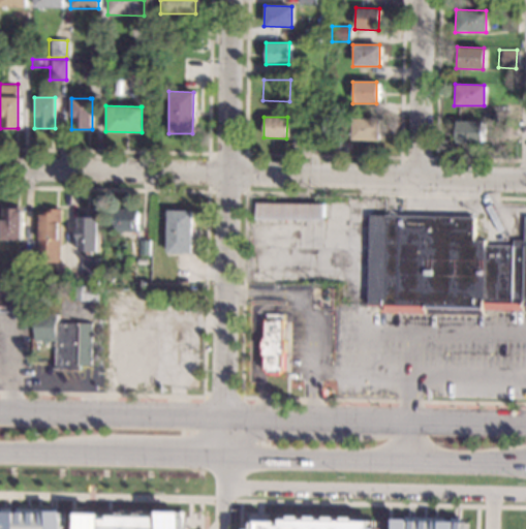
[(377,141),(350,139),(350,118),(378,119),(377,141)]
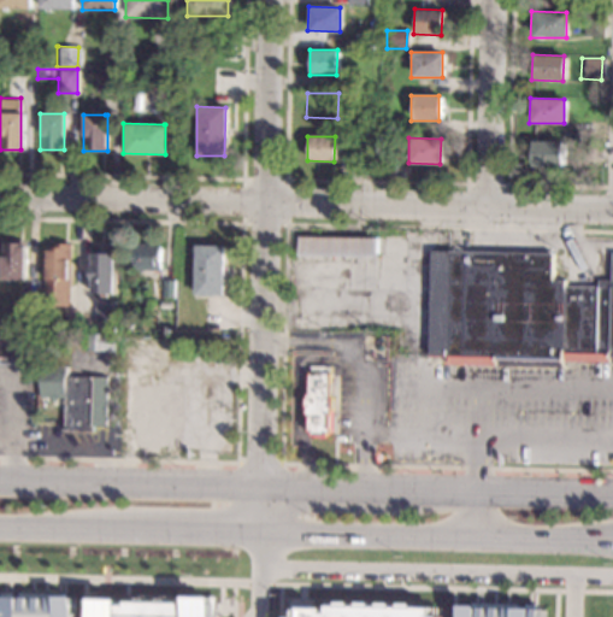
[(402,140),(401,157),(390,157),(390,139),(402,140)]
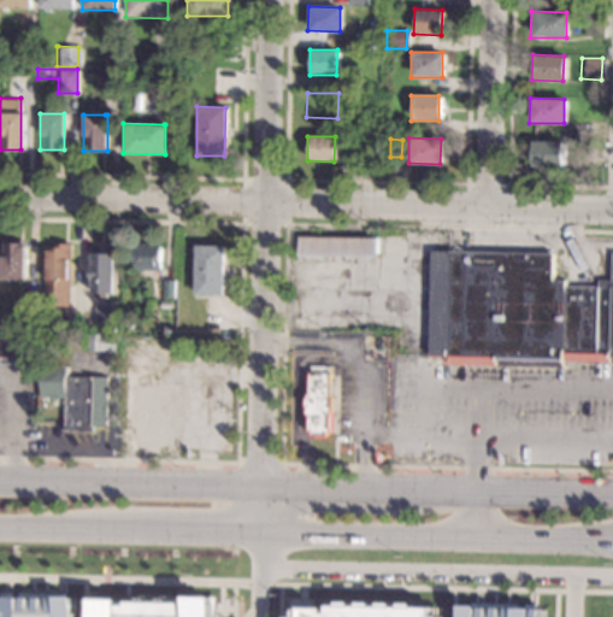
[(560,166),(530,166),(530,141),(561,141),(560,166)]
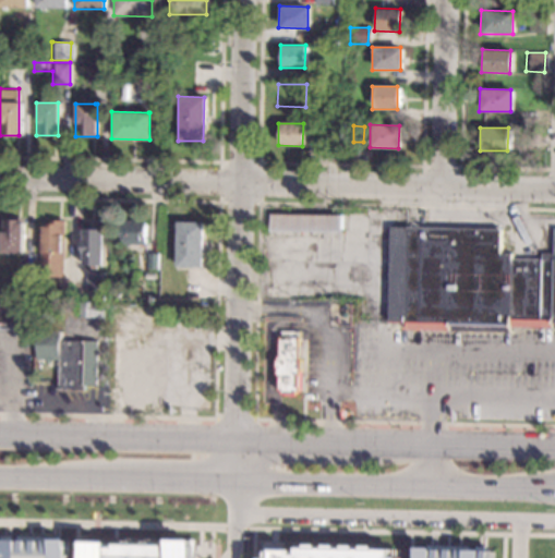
[(339,232),(267,231),(267,214),(339,215),(339,232)]
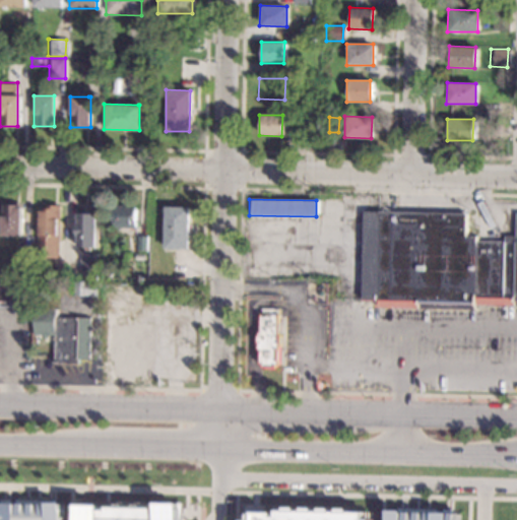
[(19,236),(0,236),(0,205),(19,205),(19,236)]
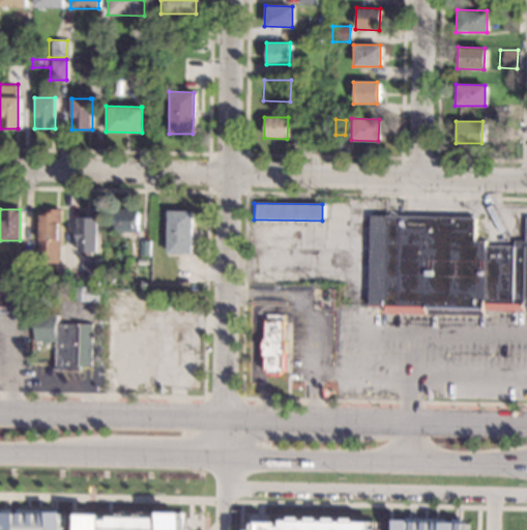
[(58,263),(35,262),(36,212),(44,212),(44,209),(59,210),(58,263)]
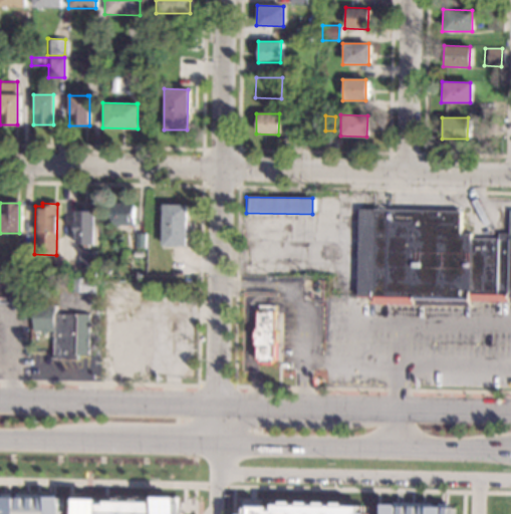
[(132,226),(124,226),(124,233),(115,232),(115,225),(107,225),(108,203),(132,203),(132,226)]
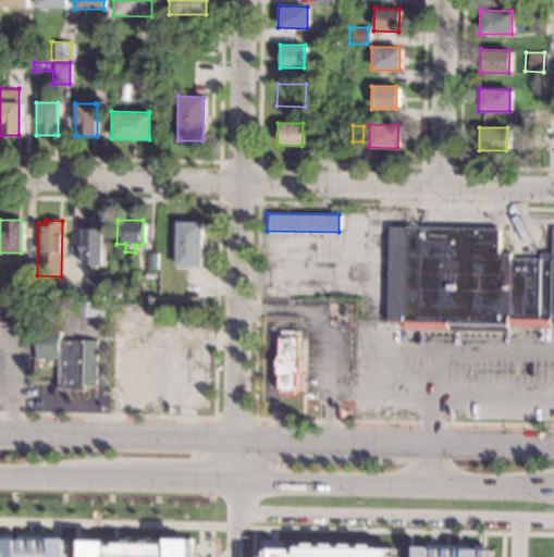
[(101,264),(82,264),(82,229),(90,229),(90,221),(102,221),(101,264)]
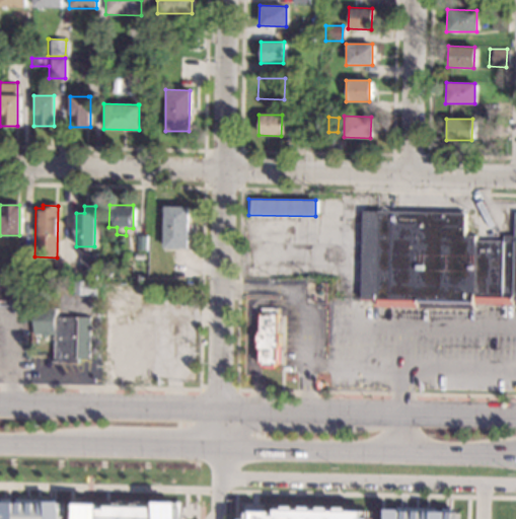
[(187,248),(163,248),(164,207),(188,207),(187,248)]
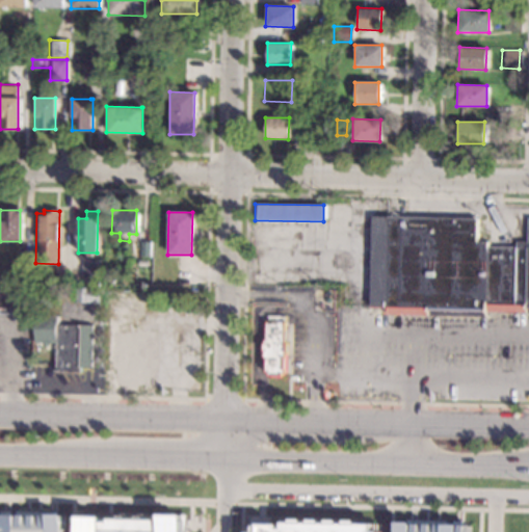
[(528,313),(483,312),(483,316),(385,314),(385,308),(367,307),(369,216),(384,216),(475,218),(474,242),(485,242),(485,247),(513,248),(513,242),(525,242),(526,218),(528,218),(528,313)]
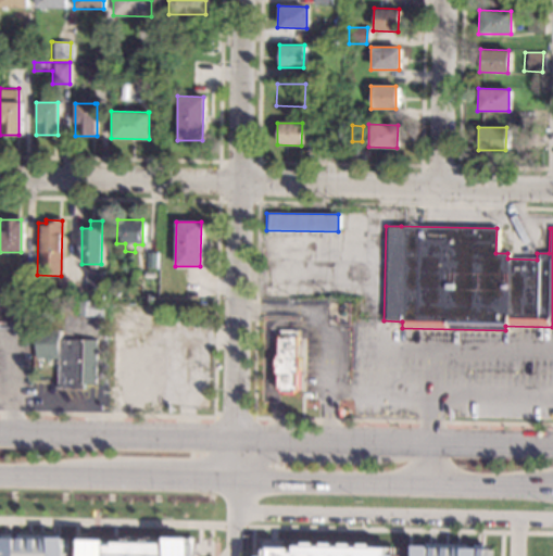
[(155,268),(145,268),(145,252),(153,252),(155,252),(155,268)]
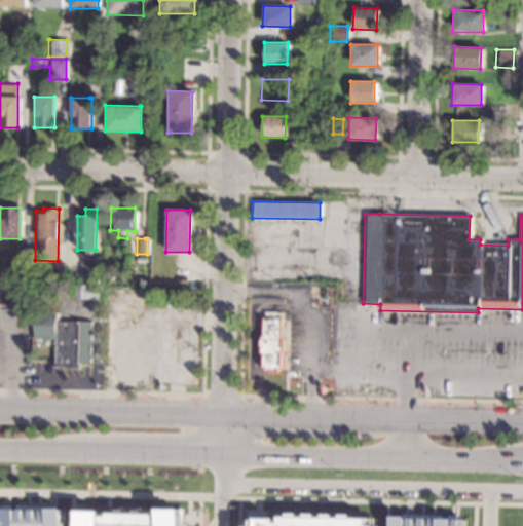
[(98,280),(79,280),(79,257),(99,257),(98,280)]
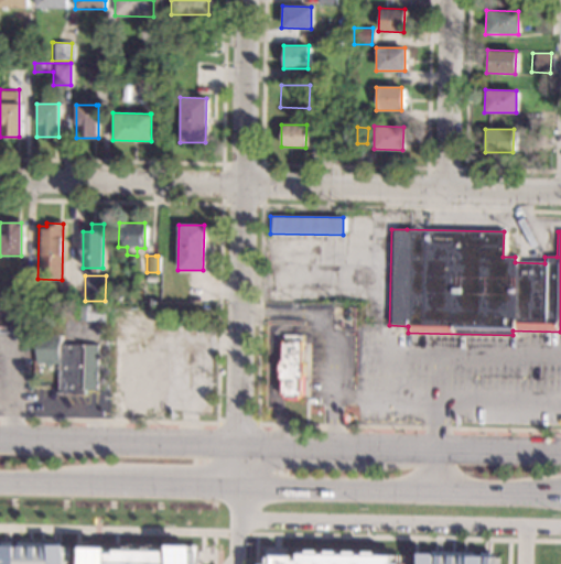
[(119,295),(115,301),(109,296),(114,291),(119,295)]
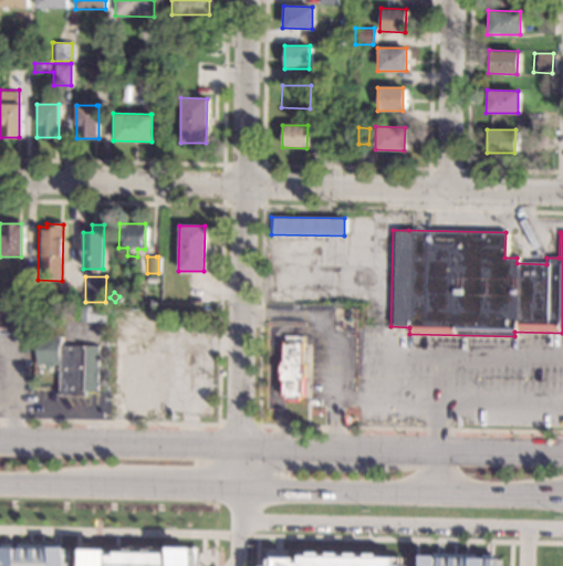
[(104,322),(77,322),(77,305),(105,305),(104,322)]
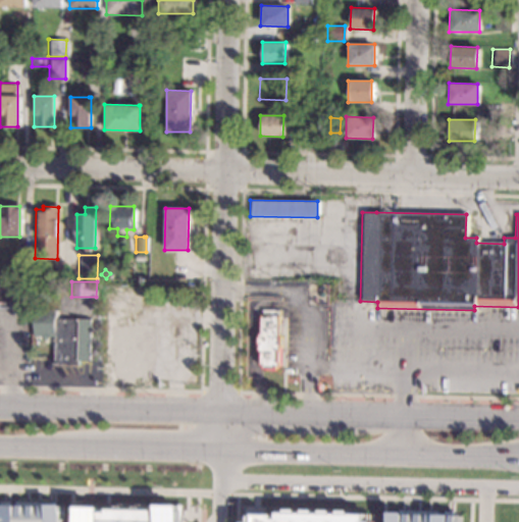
[(276,315),(277,315),(277,368),(258,368),(258,356),(257,356),(257,333),(259,333),(259,316),(261,316),(261,309),(276,309),(276,315)]
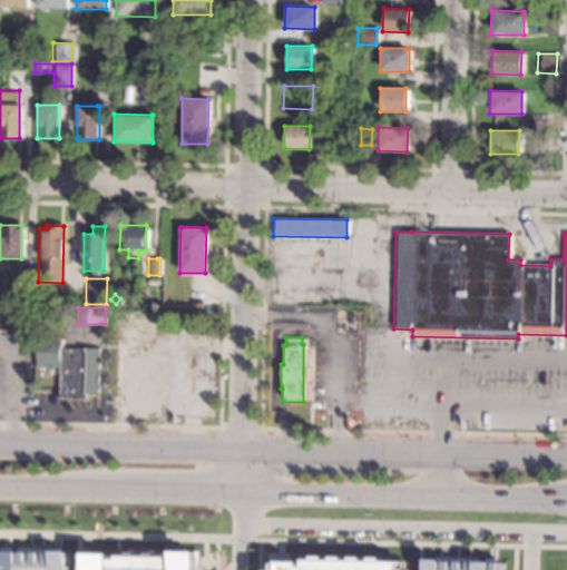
[(59,347),(96,347),(95,393),(84,393),(84,399),(57,397),(57,393),(57,367),(35,367),(35,365),(35,338),(59,338),(59,347)]
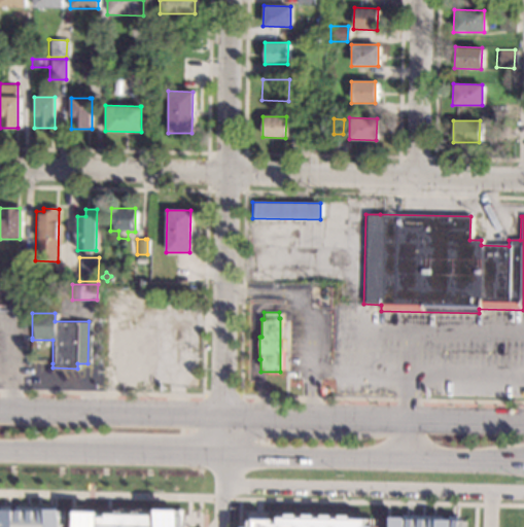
[(148,329),(111,329),(111,385),(147,386),(147,362),(148,362),(148,329)]
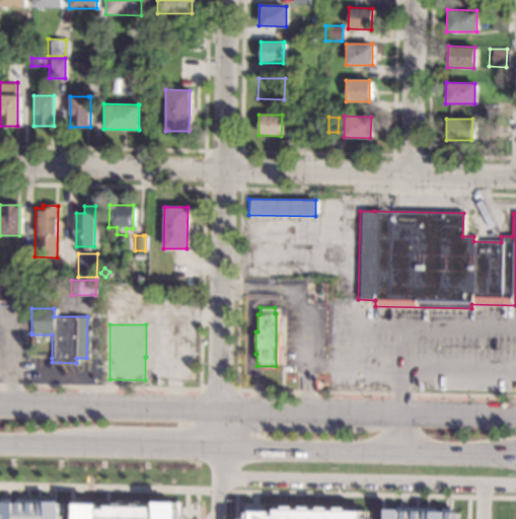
[(83,373),(95,373),(96,359),(84,358),(83,373)]
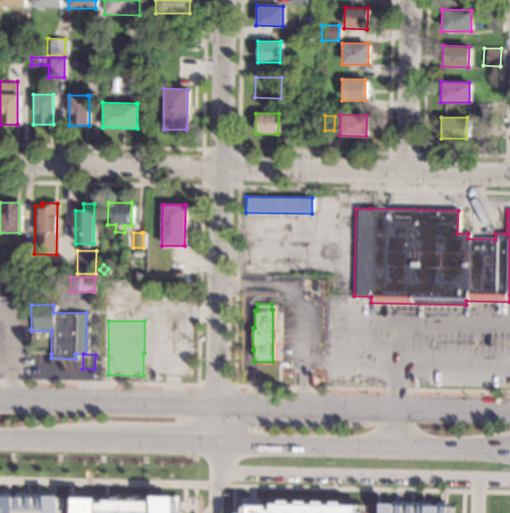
[(0,512),(60,512),(61,496),(54,496),(54,493),(14,492),(14,496),(9,495),(9,492),(0,492),(0,512)]
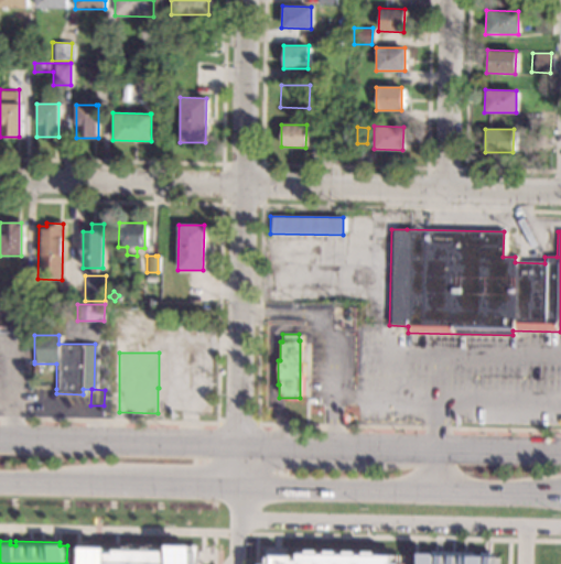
[(85,563),(85,548),(109,548),(109,552),(117,552),(117,550),(171,550),(171,545),(197,545),(197,563),(85,563)]
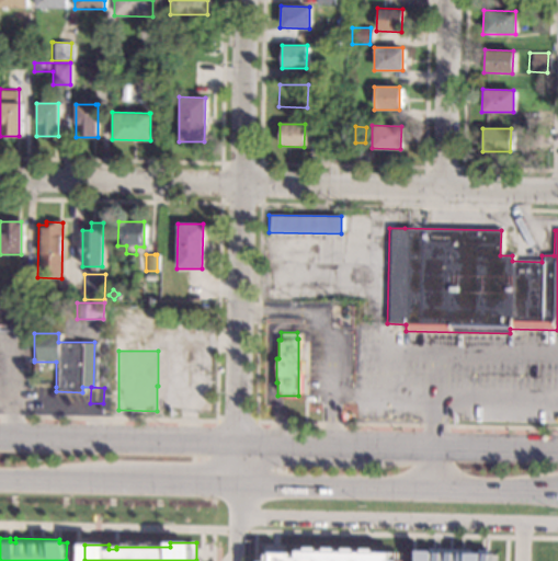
[(274,560),(274,552),(296,552),(296,557),(299,557),(299,550),(394,551),(394,560),(401,560),(274,560)]
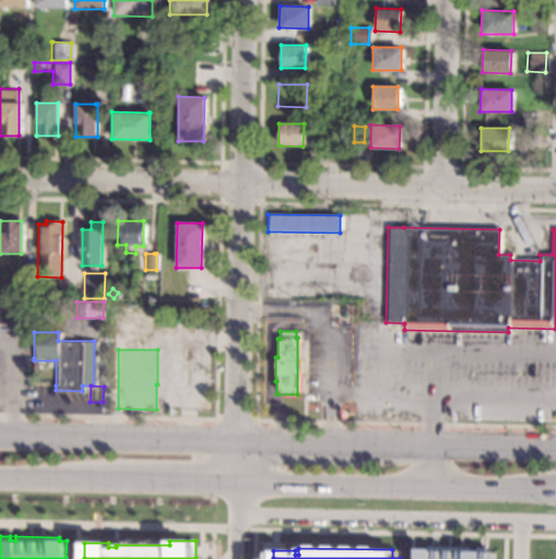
[(417,558),(417,548),(433,548),(433,549),(493,550),(493,558),(417,558)]
